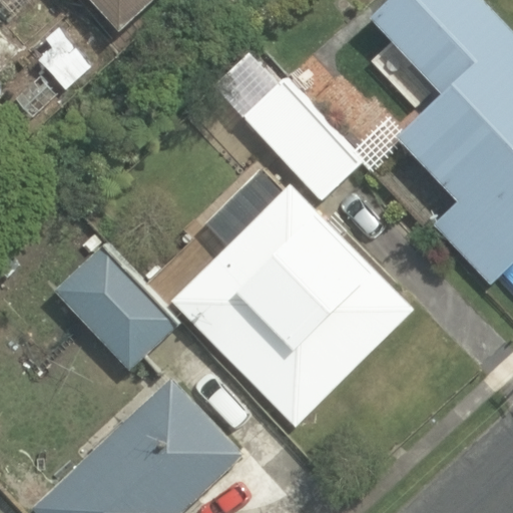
[(92,0),(42,48),(75,83),(126,35),(162,0),(92,0)]
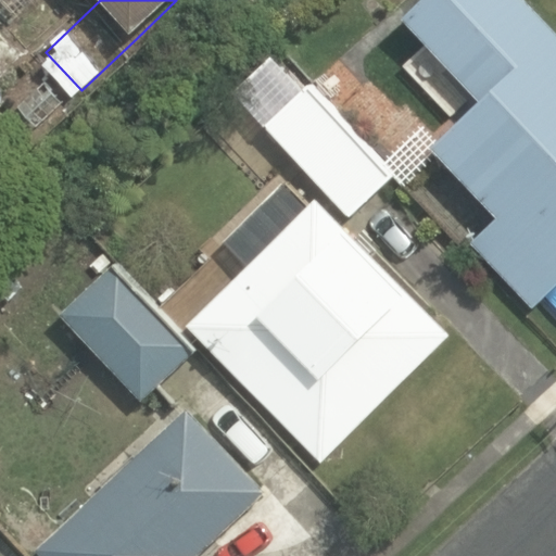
[(489,217),(468,237),(538,311),(555,292),(555,36),(522,0),(420,0),(401,20),(480,104),(428,152),(489,217)]
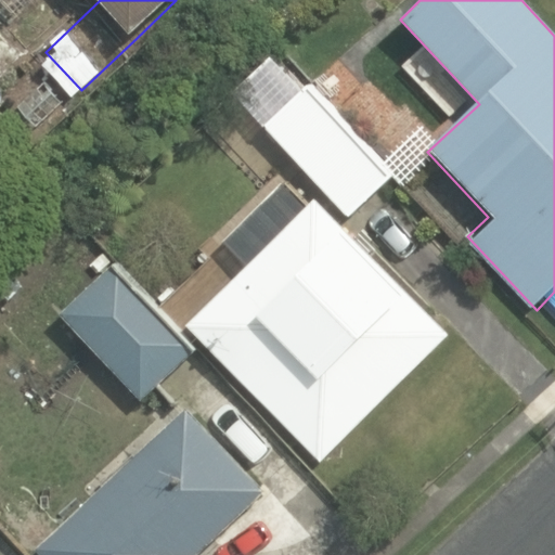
[(331,206),(196,334),(317,460),(451,332),(349,224),(404,171),(282,44),(227,97),(331,206)]
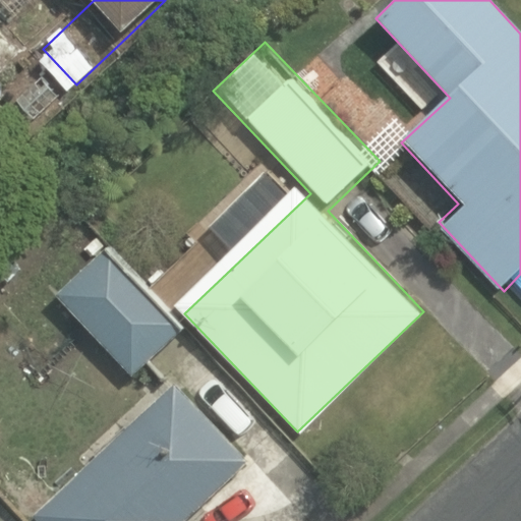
[(105,245),(49,294),(122,378),(178,328),(105,245)]
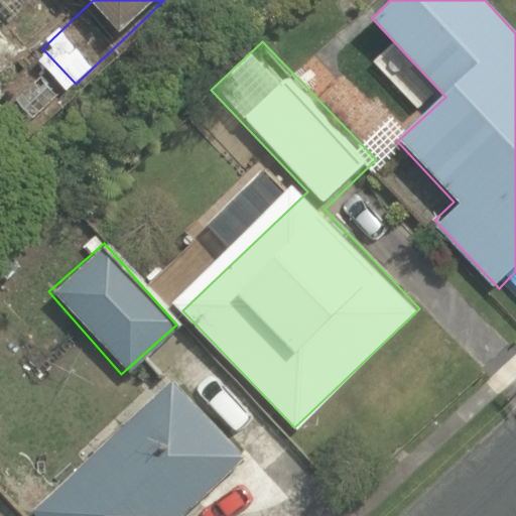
[(194,515),(252,466),(174,376),(26,504),(36,515),(194,515)]
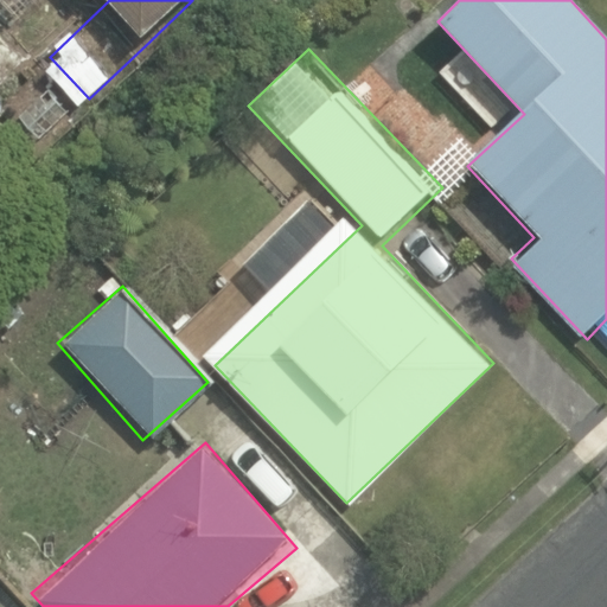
All buildings are outlined.
